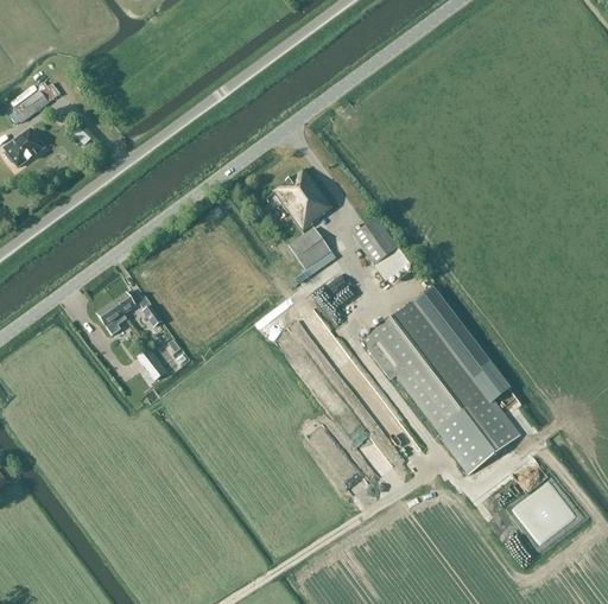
[(43,80),(37,84),(39,89),(46,99),(48,100),(58,91),(51,81),(46,84),(43,80)]
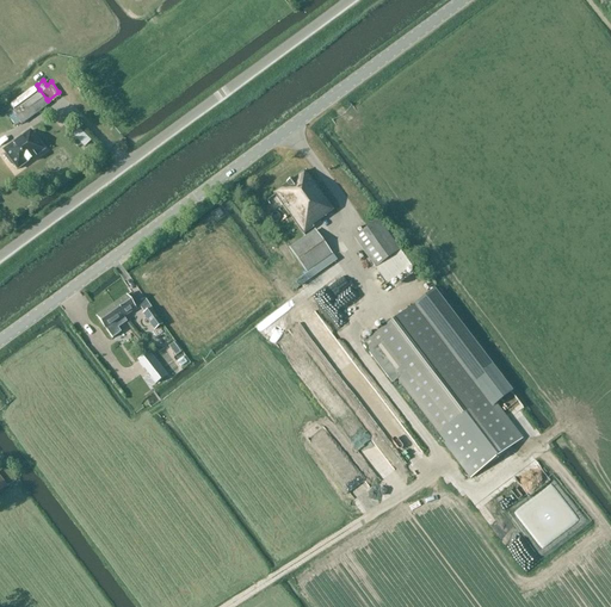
[(37,85),(8,105),(12,110),(39,90),(37,85)]
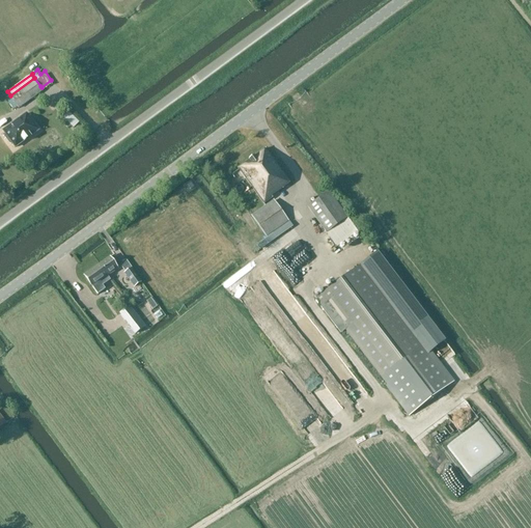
[(42,87),(40,86),(34,78),(10,95),(18,107),(43,89),(42,87)]
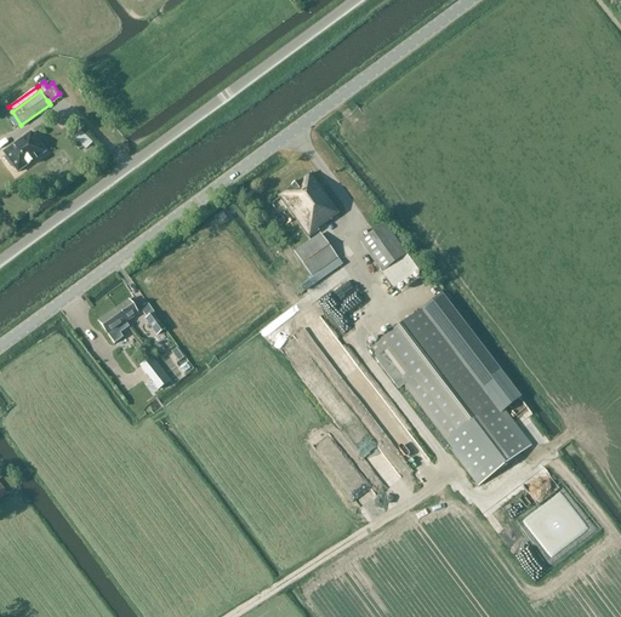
[(13,163),(17,167),(45,148),(30,127),(3,148),(6,153),(5,153),(5,155),(11,163),(12,163),(13,163)]
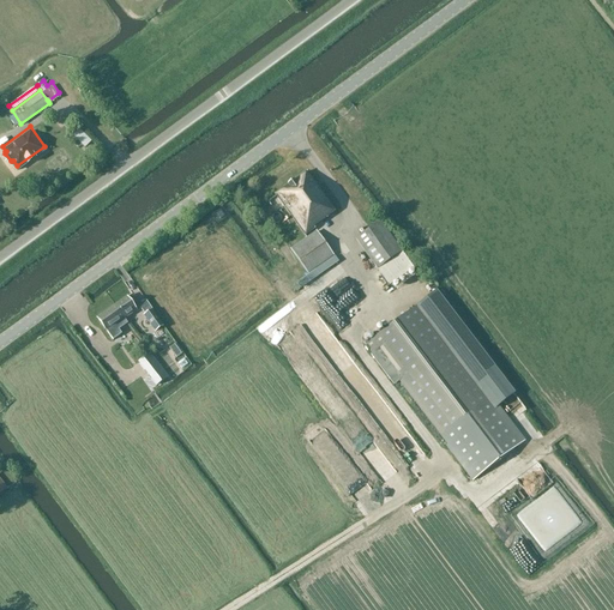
[(79,127),(73,133),(84,144),(90,138),(79,127)]
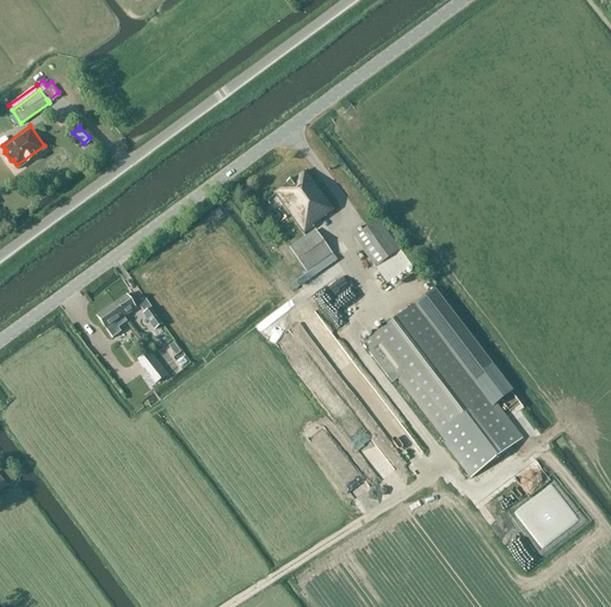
[(306,168),(275,191),(304,231),(306,230),(313,224),(334,209),(306,168)]
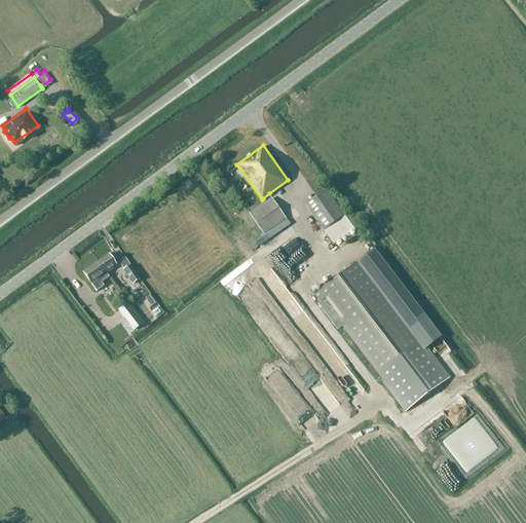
[(354,227),(344,214),(326,187),(304,202),(323,229),(324,229),(333,243),(354,227)]
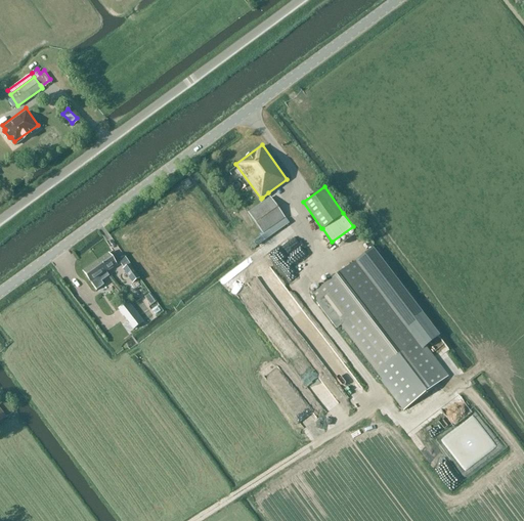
[(285,216),(268,192),(262,198),(263,200),(248,210),(263,231),(285,216)]
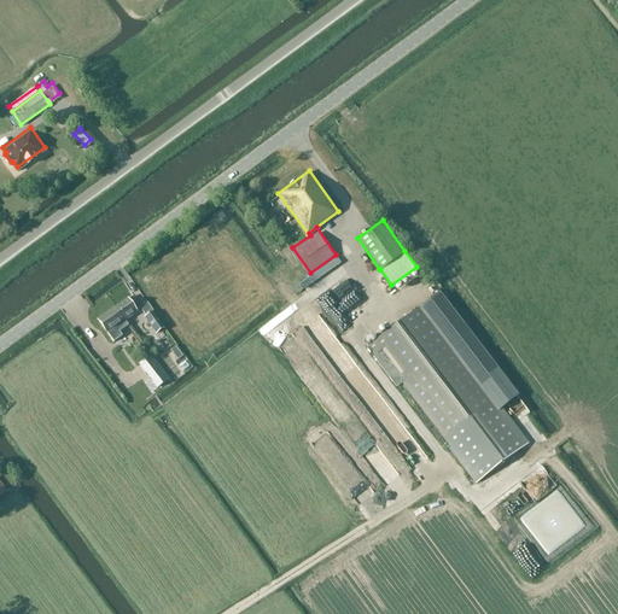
[(129,297),(128,296),(116,304),(126,319),(138,310),(138,309),(143,305),(134,293),(129,297)]
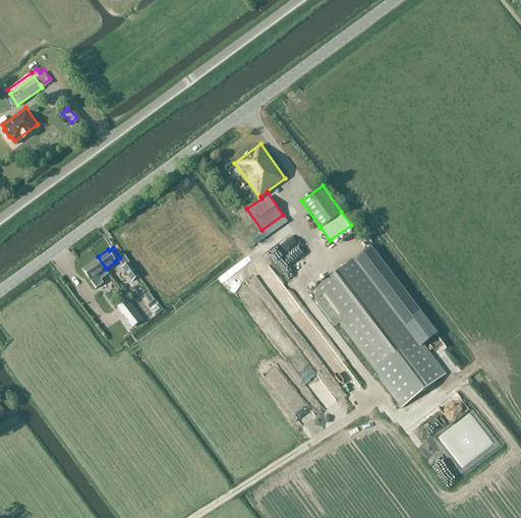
[(97,276),(106,269),(98,256),(88,264),(89,265),(83,268),(93,281),(98,277),(97,276)]
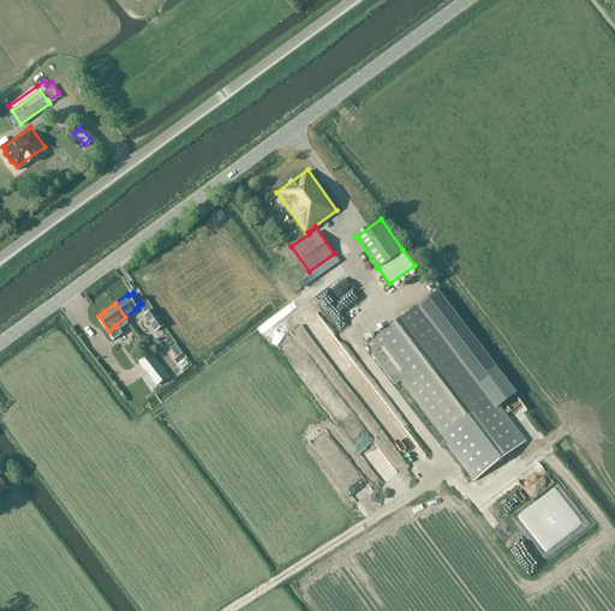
[(418,303),(366,342),(395,382),(399,379),(448,443),(475,478),(525,439),(499,405),(496,406),(418,303)]
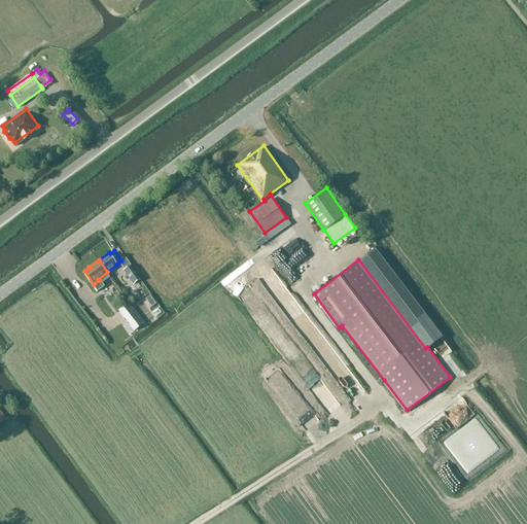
[(131,264),(123,269),(133,283),(141,277),(131,264)]
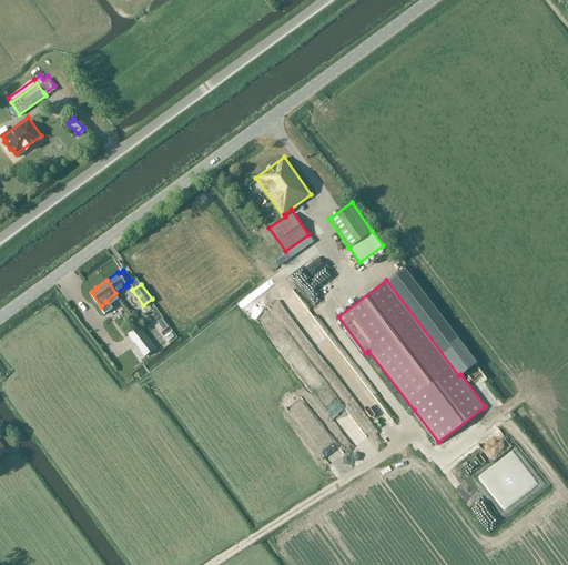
[(131,326),(138,322),(131,312),(124,316),(131,326)]
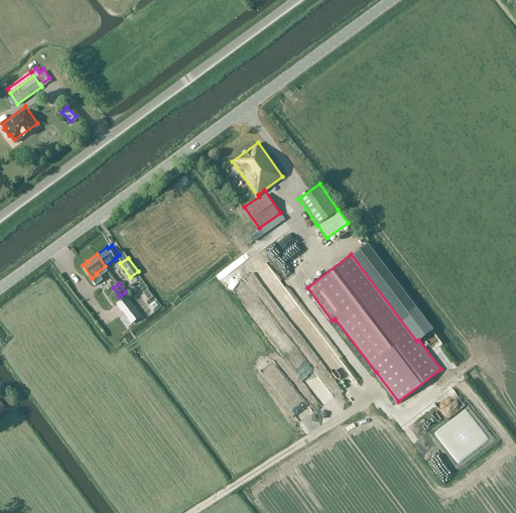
[(422,315),(425,307),(413,303),(411,311),(422,315)]
